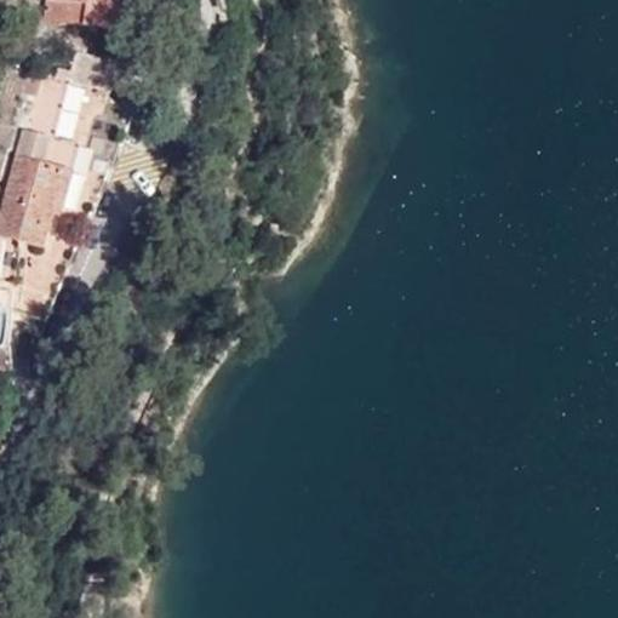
[(45,0),(43,17),(112,28),(115,0),(45,0)]
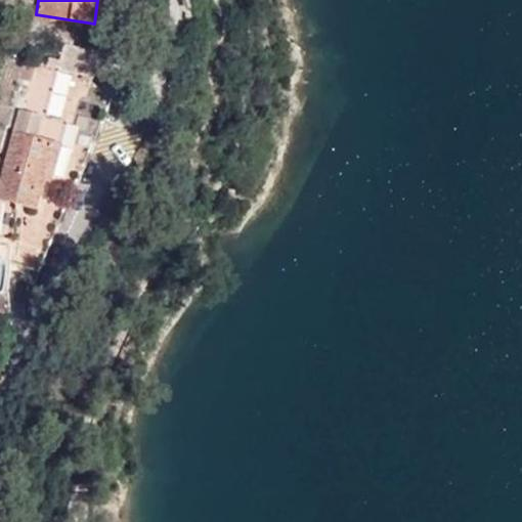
[(100,0),(102,23),(119,22),(115,0),(100,0)]
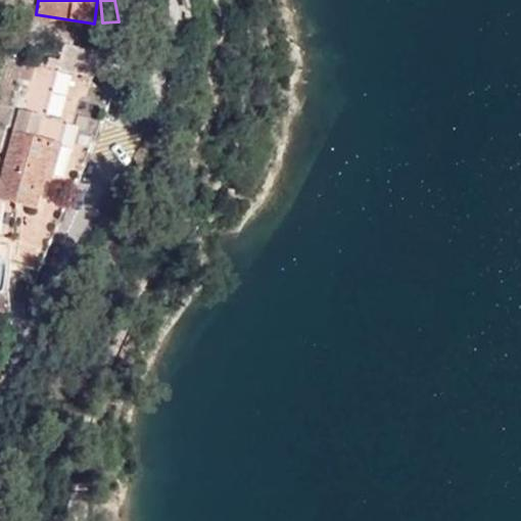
[(83,48),(60,42),(58,58),(48,56),(46,63),(34,59),(13,131),(12,131),(0,173),(0,197),(35,206),(45,173),(50,176),(66,121),(45,115),(58,67),(83,75),(90,50),(83,48)]
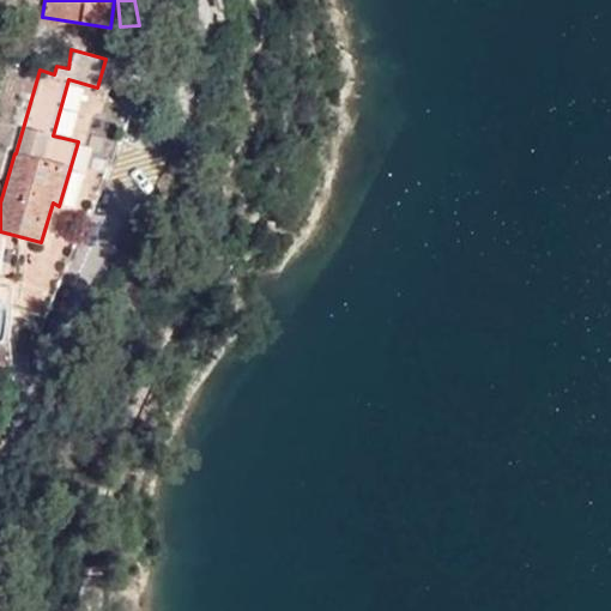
[(107,56),(97,56),(106,59),(97,88),(107,90),(116,58),(107,56)]
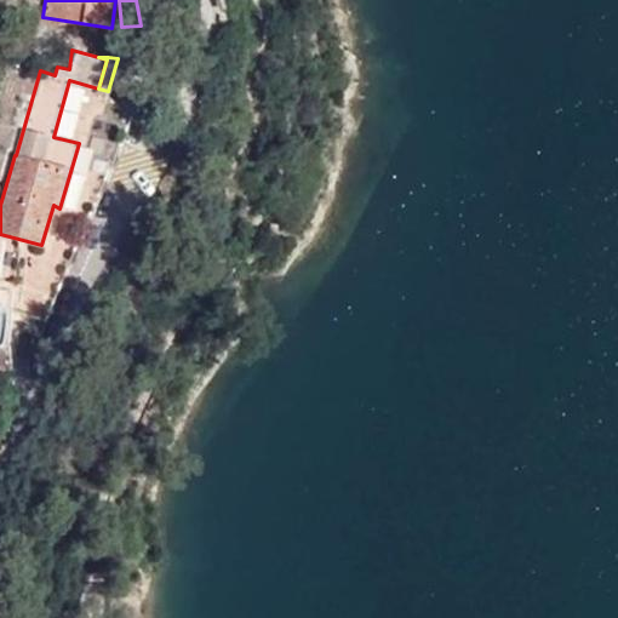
All buildings are outlined.
